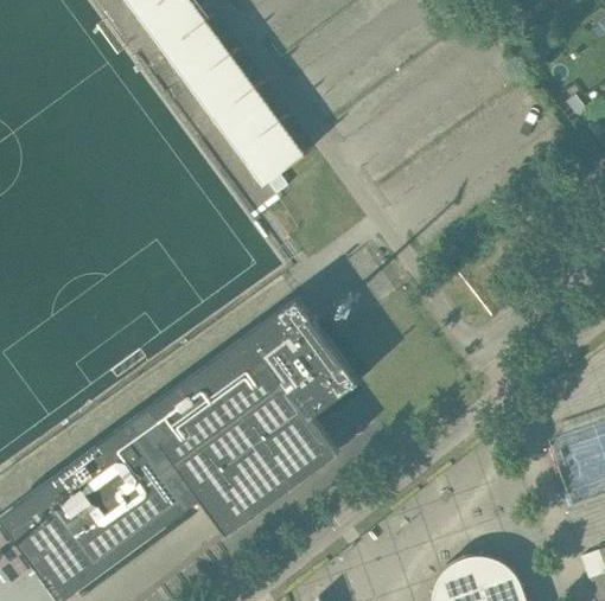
[(188,0),(123,0),(266,190),(307,160),(188,0)]
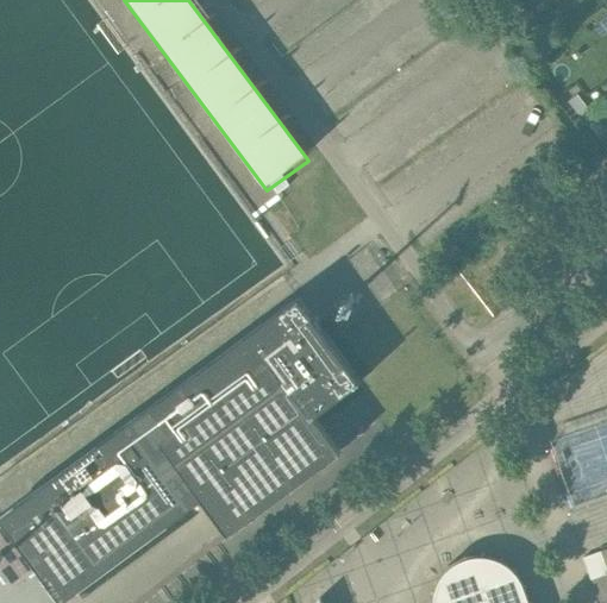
[(300,52),(295,33),(274,38),(279,57),(300,52)]
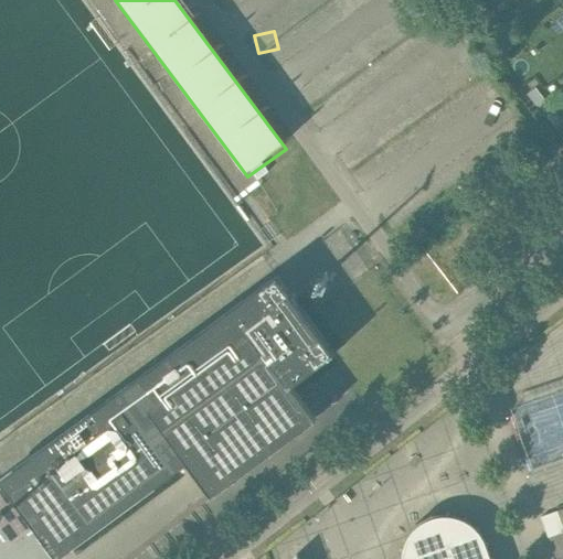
[(543,120),(542,121),(553,135),(562,126),(552,113),(543,120)]
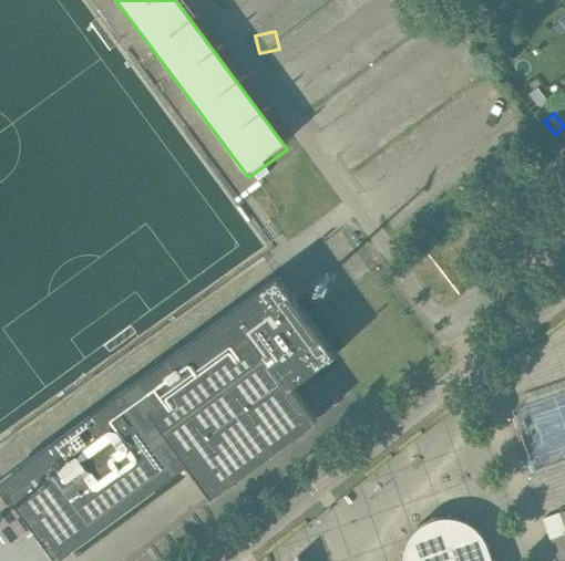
[(421,232),(411,240),(419,250),(429,242),(421,232)]
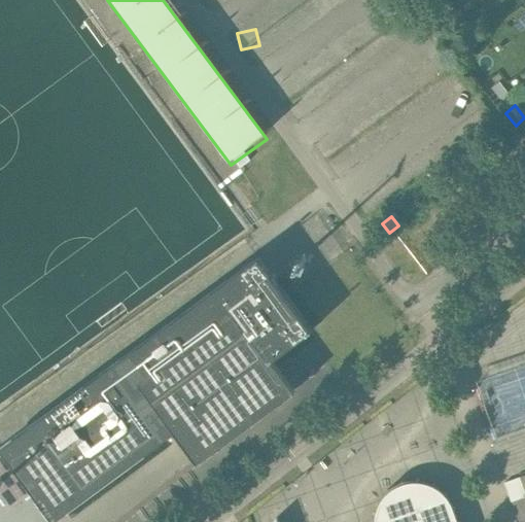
[(54,521),(173,436),(196,467),(292,395),(270,364),(310,335),(256,262),(0,450),(0,521),(54,521)]
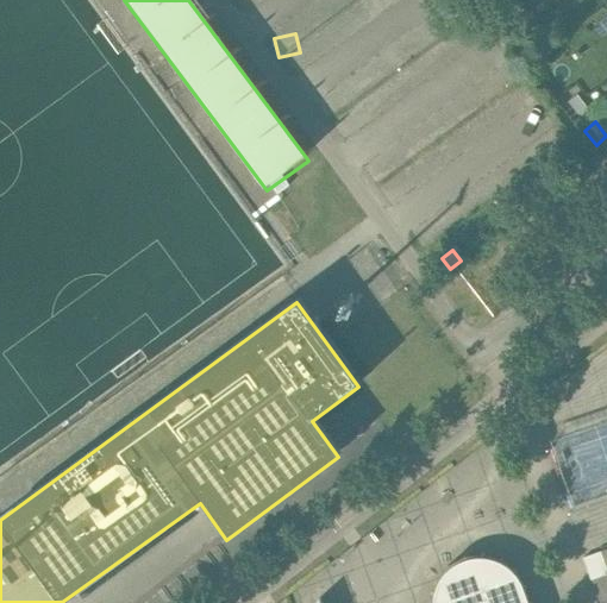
[(598,557),(580,563),(588,585),(606,579),(598,557)]
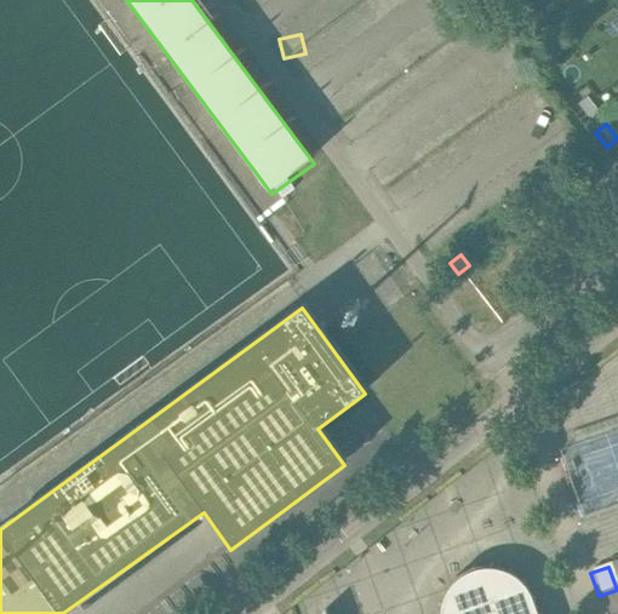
[(537,613),(533,602),(532,597),(530,594),(526,589),(524,585),(520,581),(516,579),(511,577),(508,574),(503,572),(498,571),(493,569),(488,569),(484,569),(479,569),(474,571),(469,572),(465,574),(461,577),(457,579),(453,583),(450,586),(446,590),(444,594),(441,598),(440,602),(439,607),(438,612),(438,613),(537,613)]
